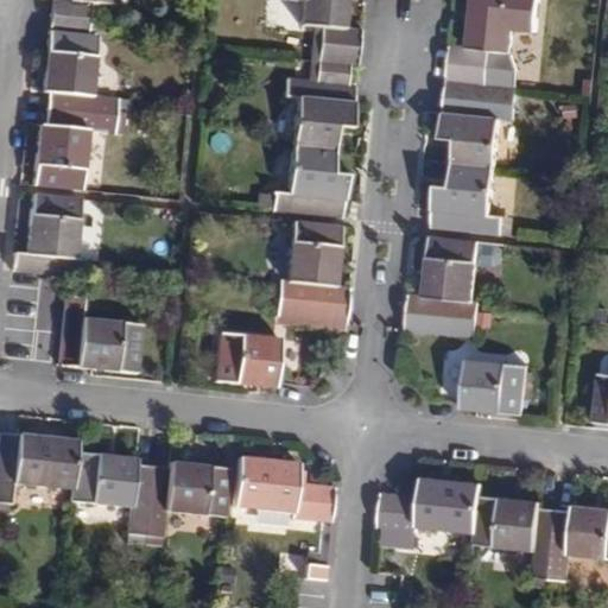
[(51,0),(49,31),(89,36),(90,19),(92,2),(114,4),(113,0),(51,0)]
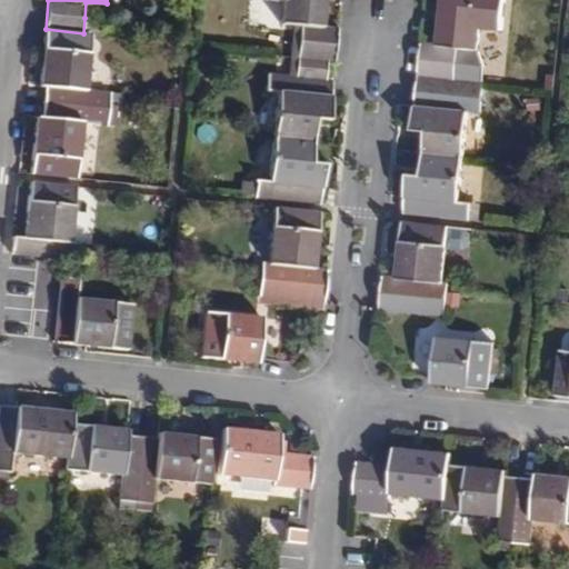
[(299,57),(330,59),(336,60),(338,28),(321,26),(322,0),(282,0),(281,21),(278,55),(292,56),(299,57)]
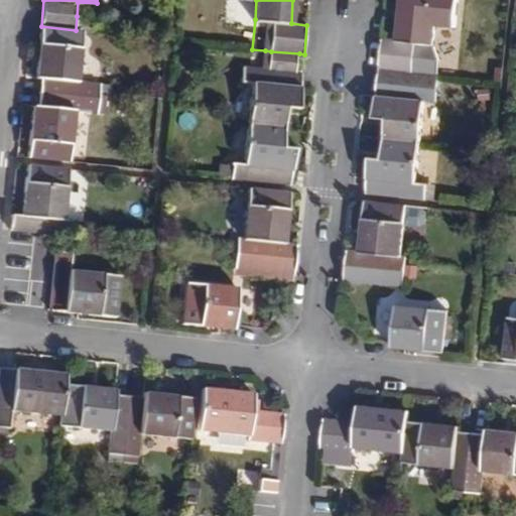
[(398,0),(395,37),(413,38),(430,40),(432,20),(453,21),(454,0),(398,0)]
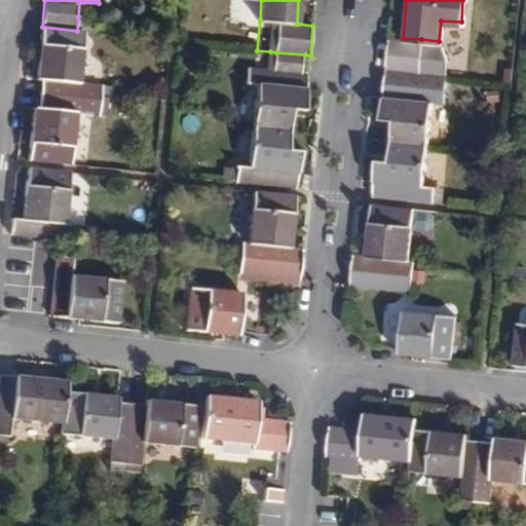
[(260,20),(252,20),(249,49),(257,50),(260,20)]
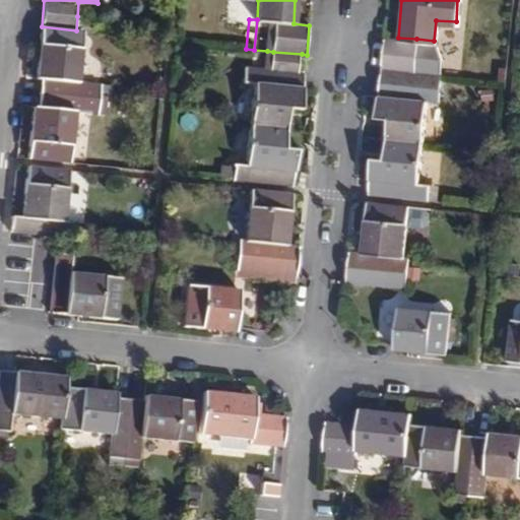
[(41,93),(100,99),(101,92),(101,84),(78,81),(82,30),(76,30),(42,26),(37,79),(43,79),(41,93)]
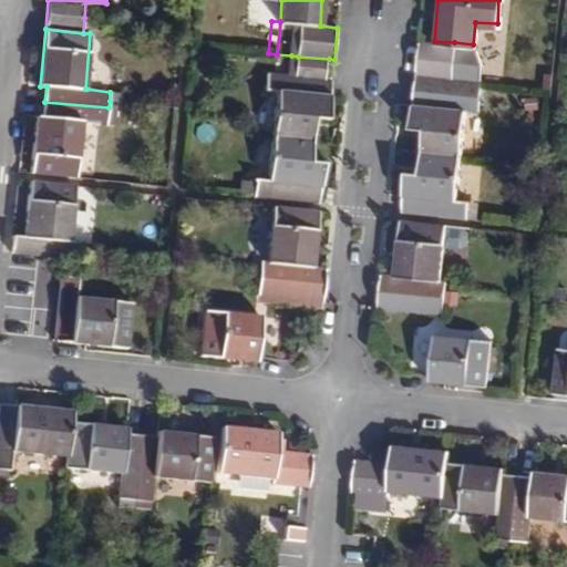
[(419,40),(415,74),(451,78),(454,42),(434,41),(419,40)]
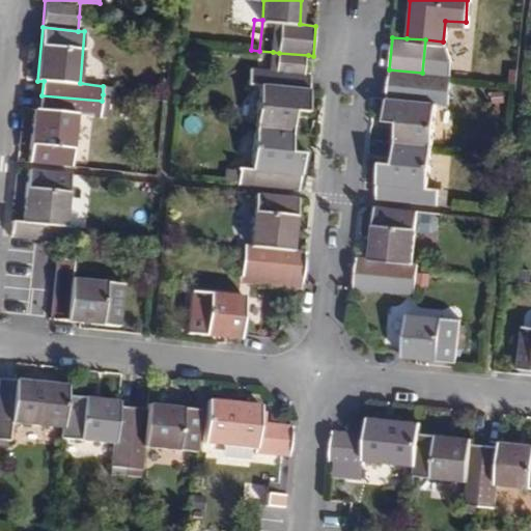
[(260,85),(256,127),(291,131),(294,110),(308,111),(312,72),(306,72),(308,55),(279,53),(278,64),(277,68),(251,66),(250,84),(260,85)]
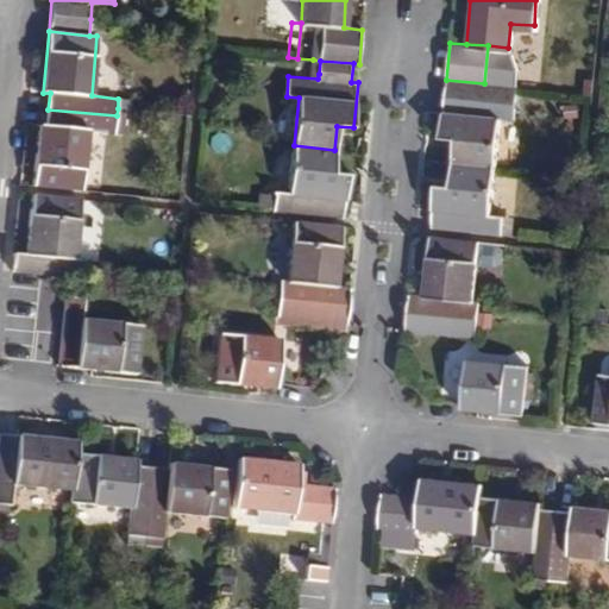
[(453,163),(495,167),(500,119),(514,120),(515,102),(445,94),(441,137),(457,139),(453,163)]
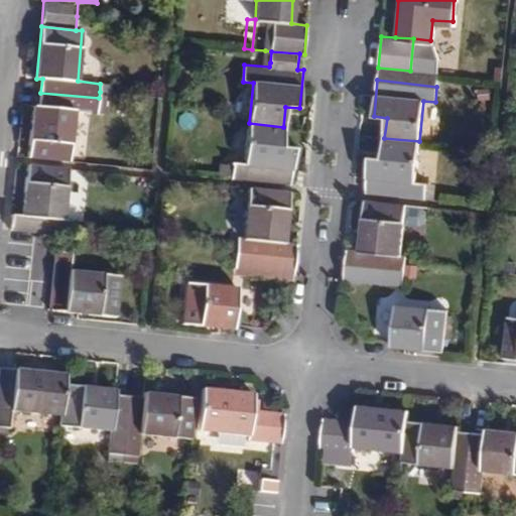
[(98,113),(99,98),(40,93),(39,106),(33,106),(28,157),(70,161),(75,111),(98,113)]
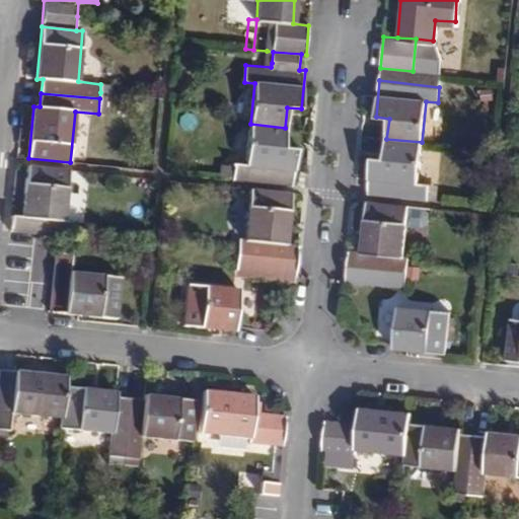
[(285,128),(250,124),(246,164),(234,163),(233,178),(292,184),(296,148),(284,147),(285,128)]
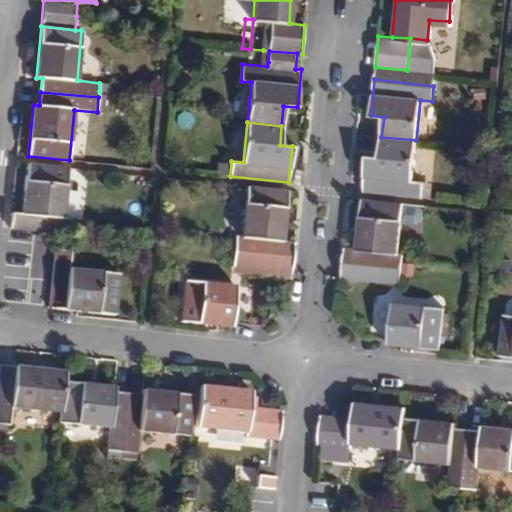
[(416,140),(381,137),(379,155),(367,154),(363,190),(422,196),(423,181),(412,179),(416,140)]
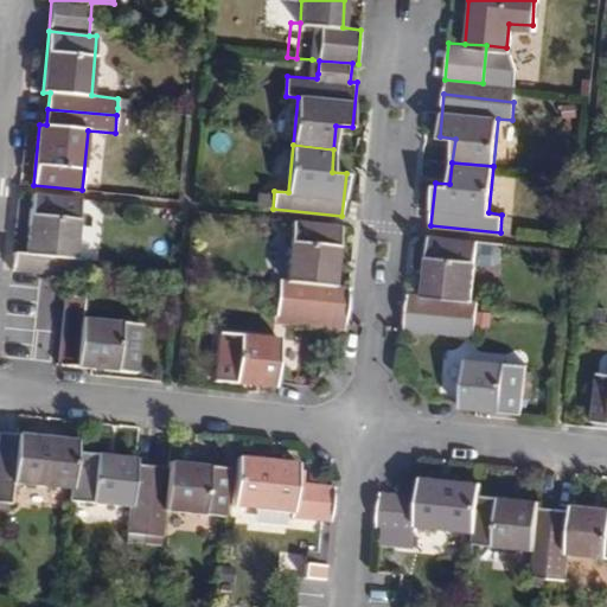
[(81,199),(32,195),(26,253),(16,250),(13,270),(82,276),(84,260),(75,260),(81,199)]
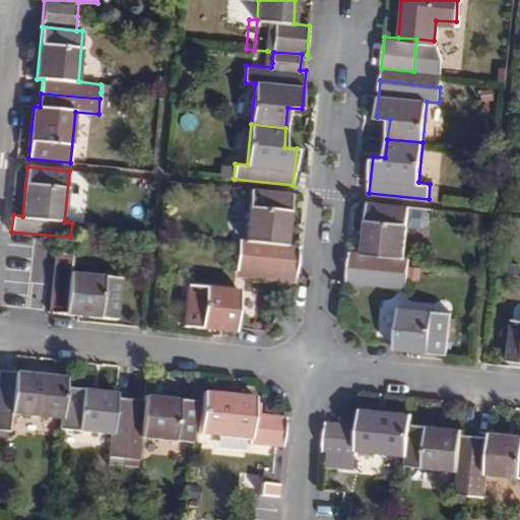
[(239,240),(237,254),(299,260),(301,245),(286,244),(291,194),(249,189),(245,240),(239,240)]
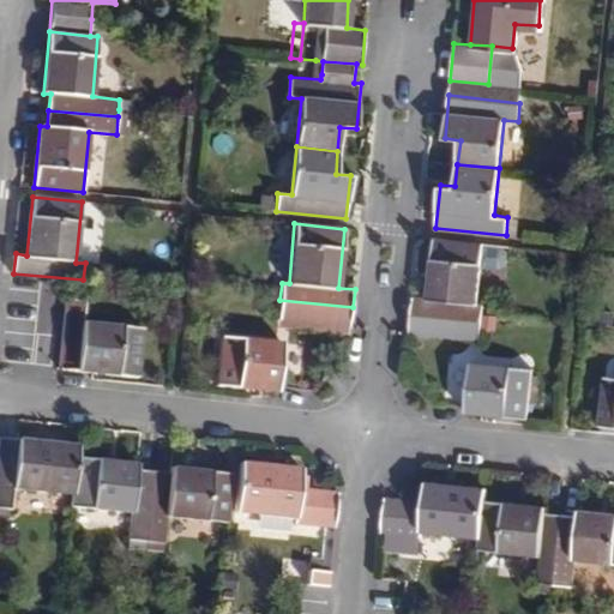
[(413,313),(482,320),(483,313),(485,302),(477,302),(483,244),(434,238),(428,296),(414,295),(413,313)]
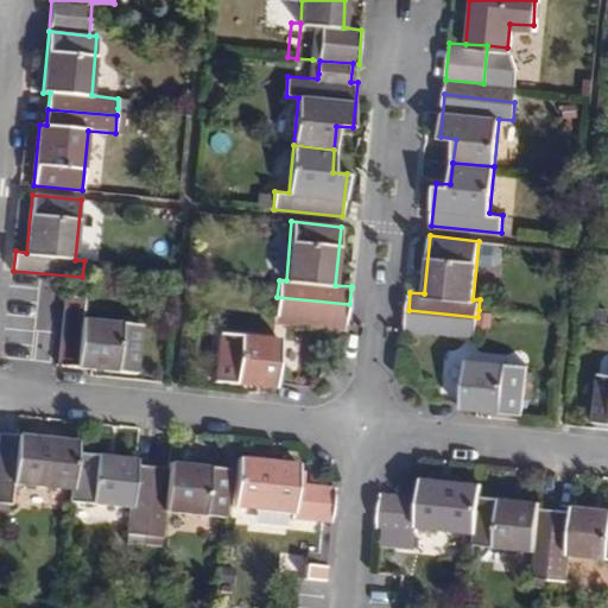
[(82,298),(65,297),(59,367),(135,374),(141,325),(81,320),(82,298)]
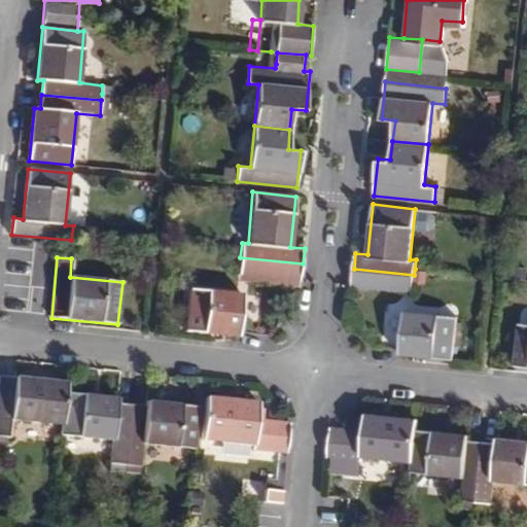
[(303,264),(240,257),(239,274),(301,280),(303,264)]
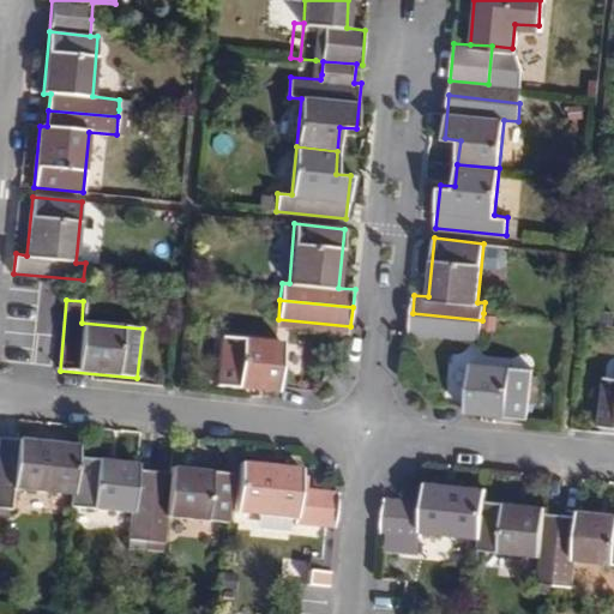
[(480,338),(482,320),(413,313),(410,332),(480,338)]
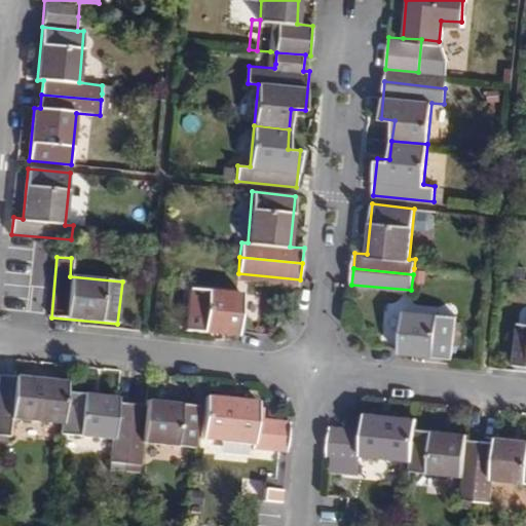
[(241,293),(189,288),(185,330),(237,336),(238,331),(241,293)]
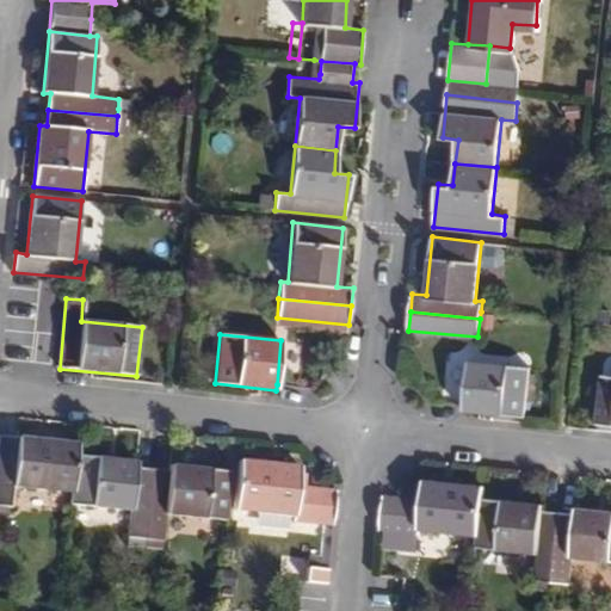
[(530,366),(469,360),(464,403),(464,409),(525,417),(530,366)]
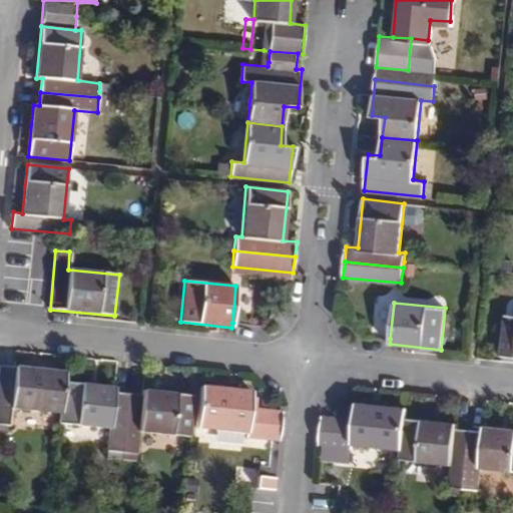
[(512,314),(505,314),(501,356),(512,357),(512,314)]
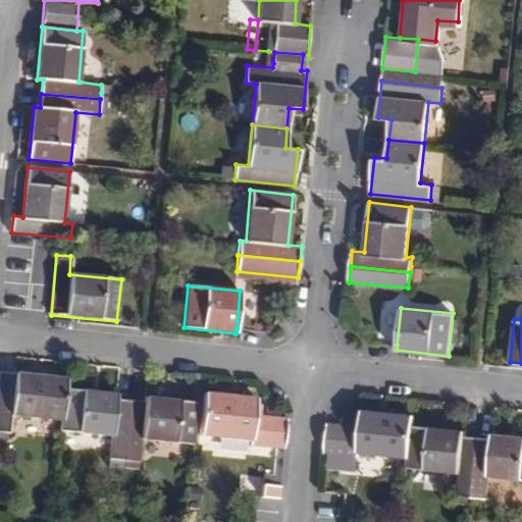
[(12,416),(62,421),(65,388),(67,389),(68,378),(1,371),(0,378),(0,431),(11,433),(12,416)]
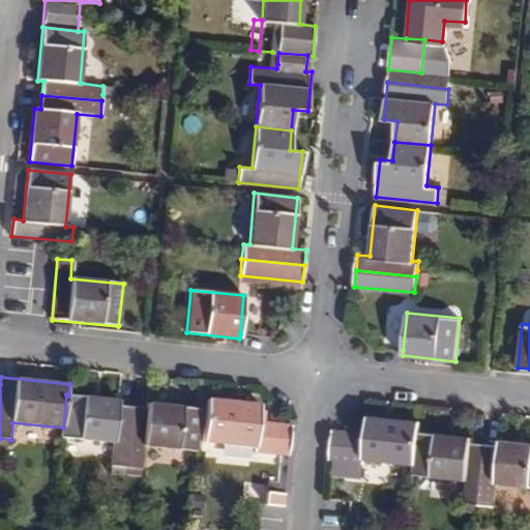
[(111,466),(126,468),(134,407),(117,406),(117,400),(68,395),(66,394),(63,428),(62,437),(113,443),(111,466)]
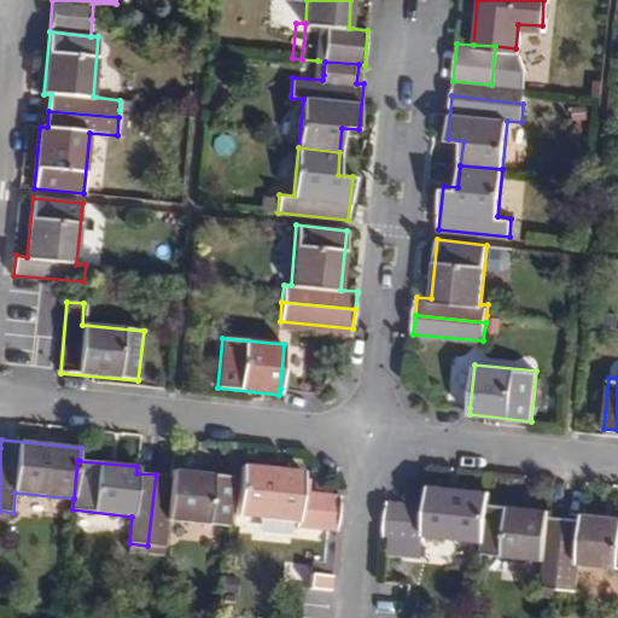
[(302,470),(242,465),(237,514),(296,520),(296,526),(337,530),(340,494),(302,490),(302,470)]
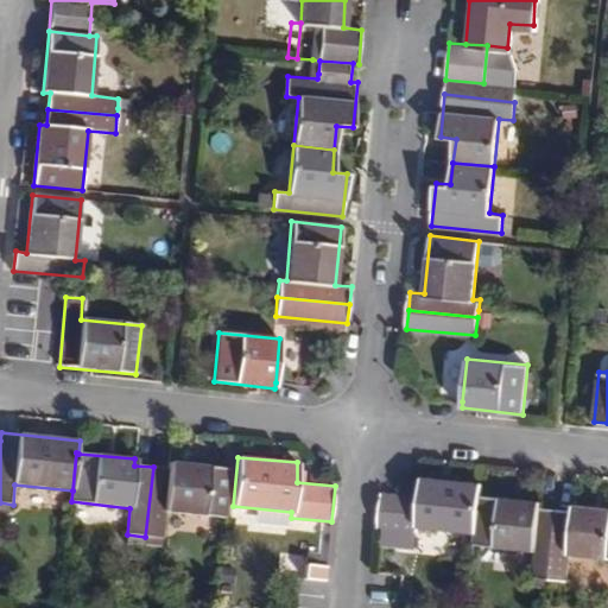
[(170,468),(153,467),(145,537),(163,538),(166,511),(226,518),(230,468),(170,462),(170,468)]
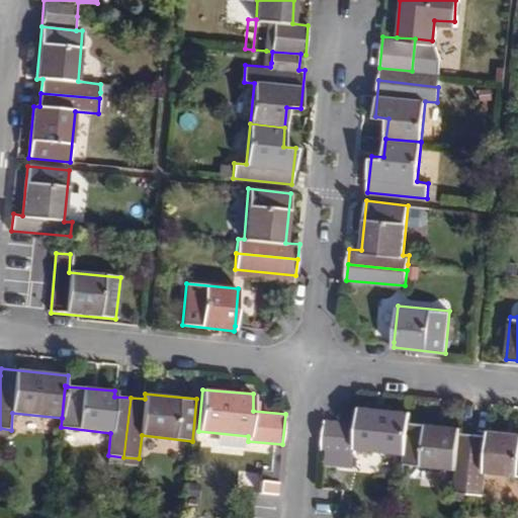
[(407,452),(411,420),(412,410),(359,406),(358,421),(325,418),(323,448),(357,451),(357,446),(407,452)]
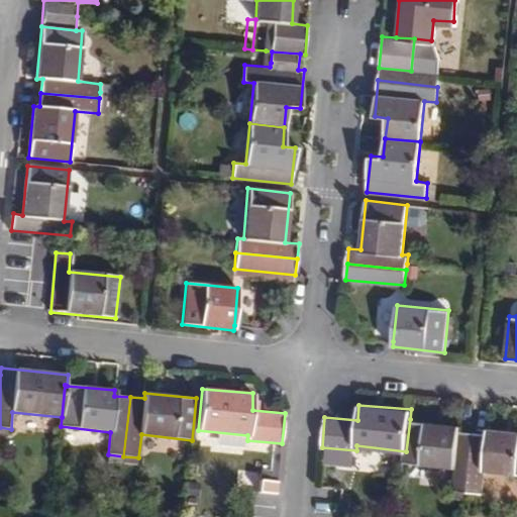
[(468,492),(473,430),(458,429),(459,424),(410,419),(406,451),(405,461),(454,467),(451,490),(468,492)]
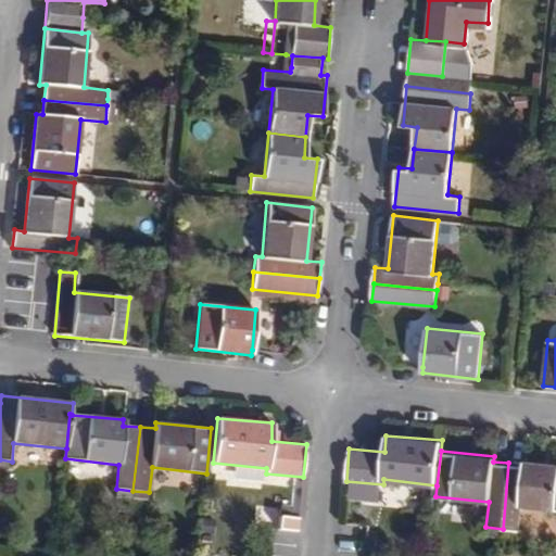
[(508,463),(503,529),(518,530),(520,505),(555,507),(555,462),(525,458),(523,464),(508,463)]
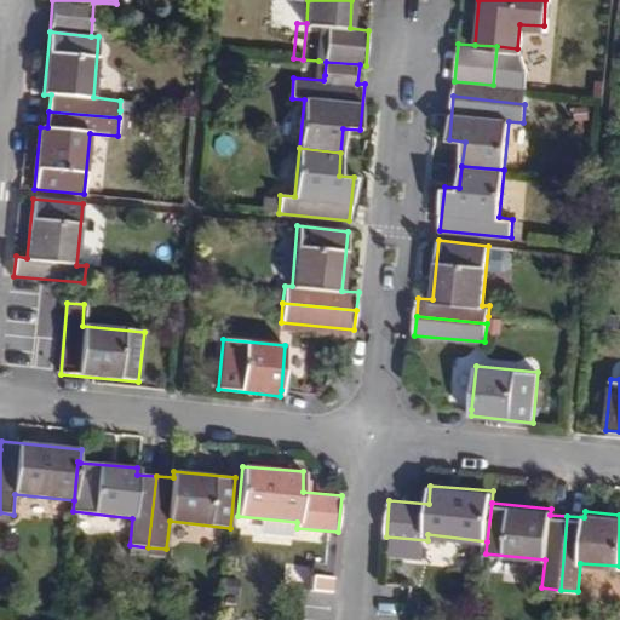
[(428,540),(386,537),(384,551),(426,555),(428,540)]
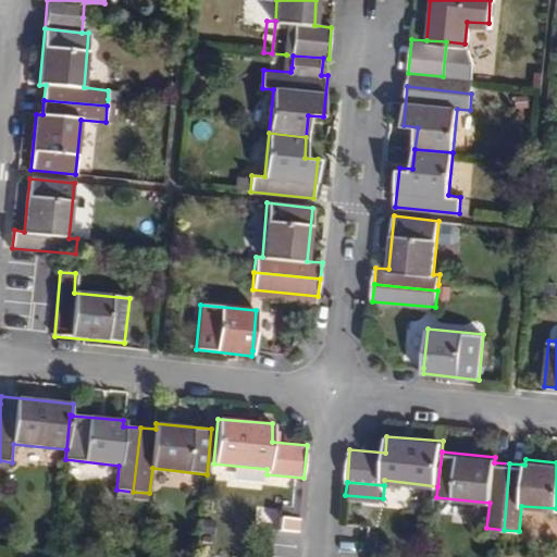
[(300,517),(281,516),(280,529),(298,531),(300,517)]
